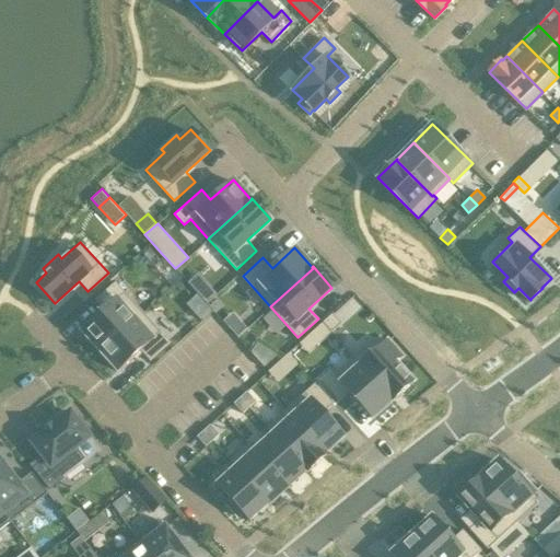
[(104,309),(82,329),(100,348),(100,349),(142,311),(115,280),(95,299),(104,309)]
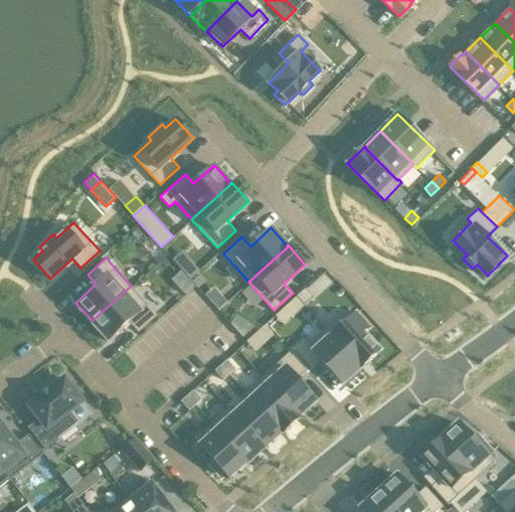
[(92,320),(91,321),(101,332),(101,331),(109,340),(129,321),(138,330),(156,314),(131,286),(92,321),(92,320)]
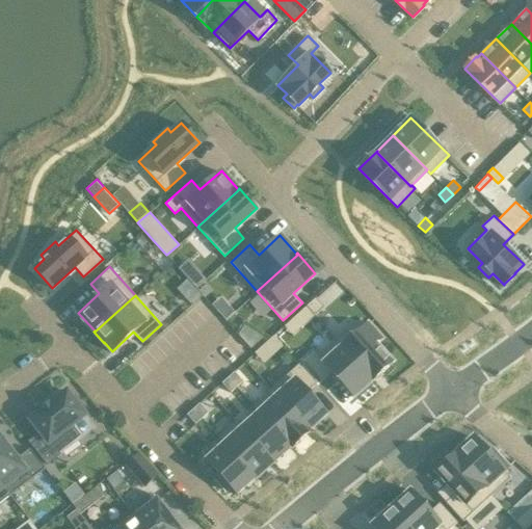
[(316,296),(307,305),(315,314),(324,306),(316,296)]
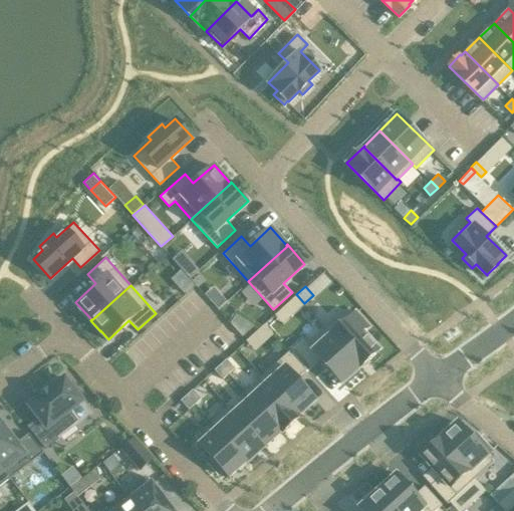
[(343,309),(324,326),(360,365),(359,365),(360,366),(379,349),(362,330),(368,325),(355,311),(349,316),(343,309)]
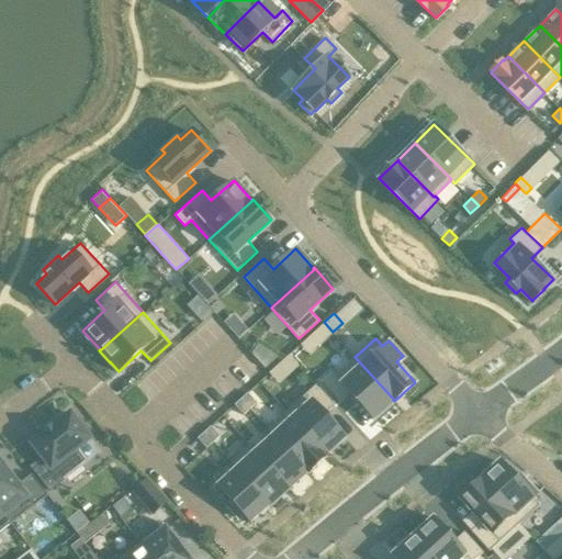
[(271,367),(278,378),(301,364),(294,353),(271,367)]
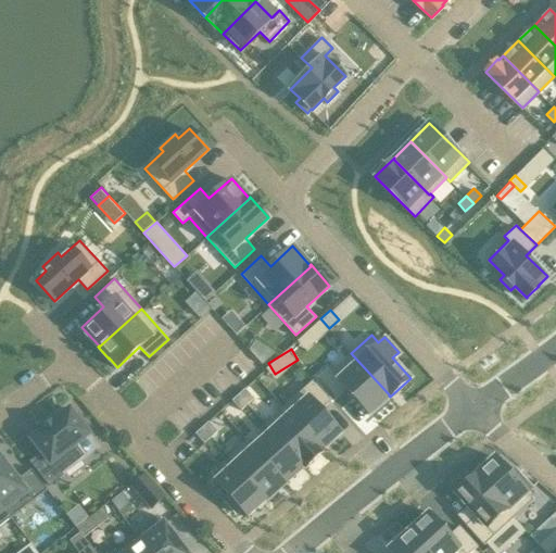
[(328,367),(317,376),(336,397),(346,388),(369,414),(389,396),(390,396),(351,353),(331,371),(328,367)]
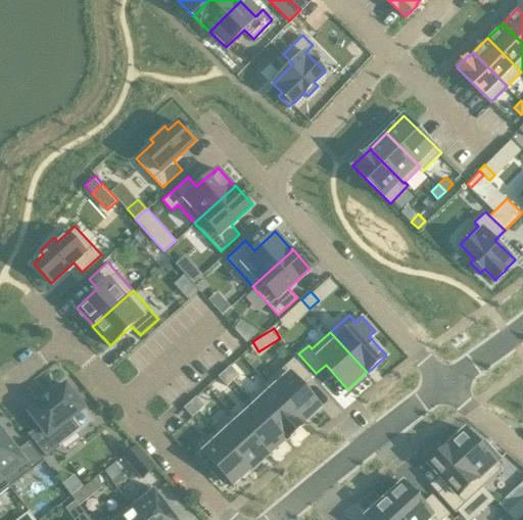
[(294,357),(267,381),(302,421),(303,421),(321,405),(302,384),(312,376),(294,357)]
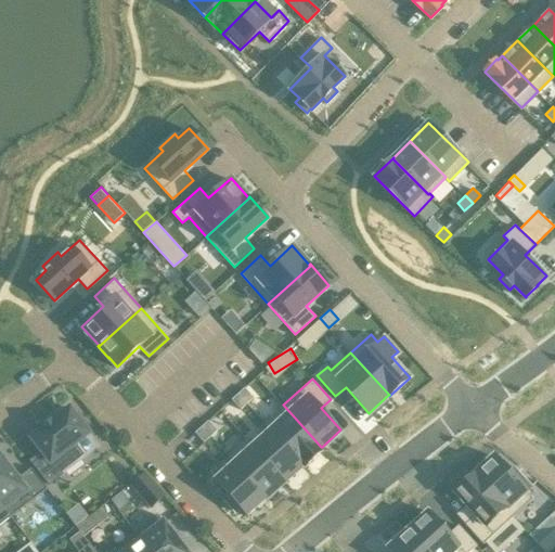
[(245,386),(239,392),(247,402),(254,396),(245,386)]
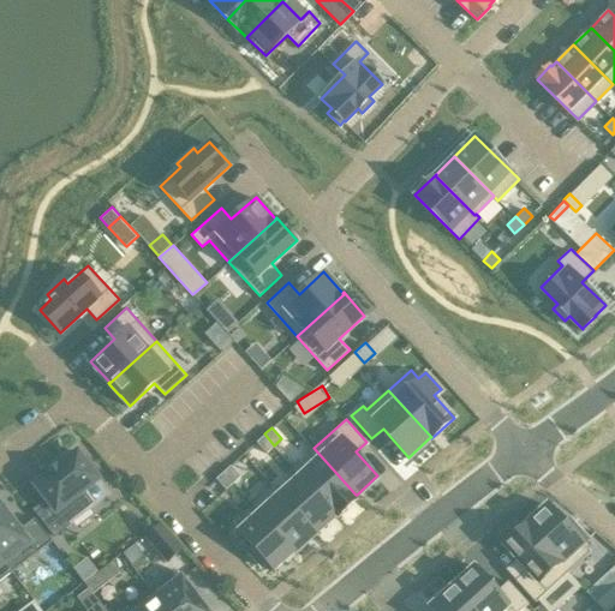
[(264,433),(257,441),(267,451),(274,445),(264,433)]
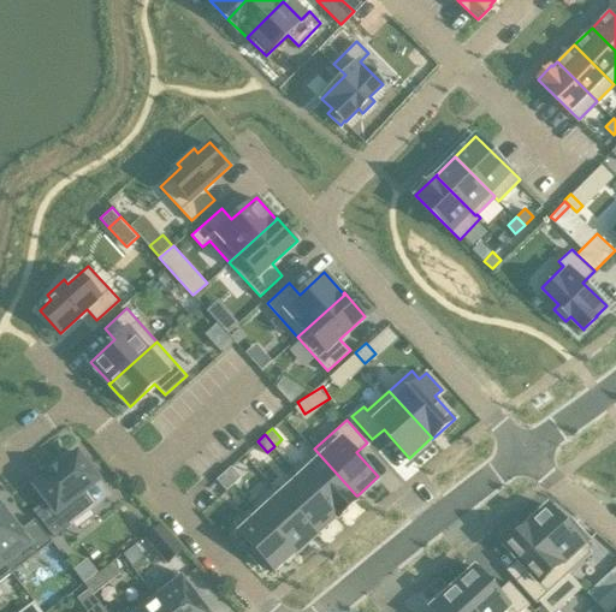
[(314,449),(292,468),(301,476),(336,515),(338,517),(360,497),(357,495),(356,495),(314,449)]
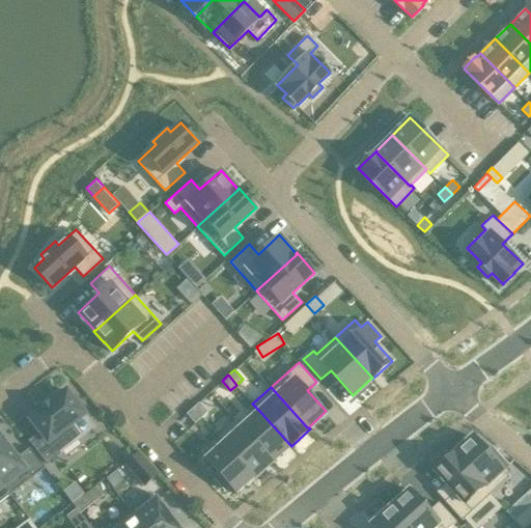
[(30,440),(47,462),(59,452),(57,449),(79,434),(71,423),(85,413),(81,408),(84,406),(74,392),(71,395),(66,390),(52,401),(52,400),(39,411),(31,418),(40,431),(30,440)]
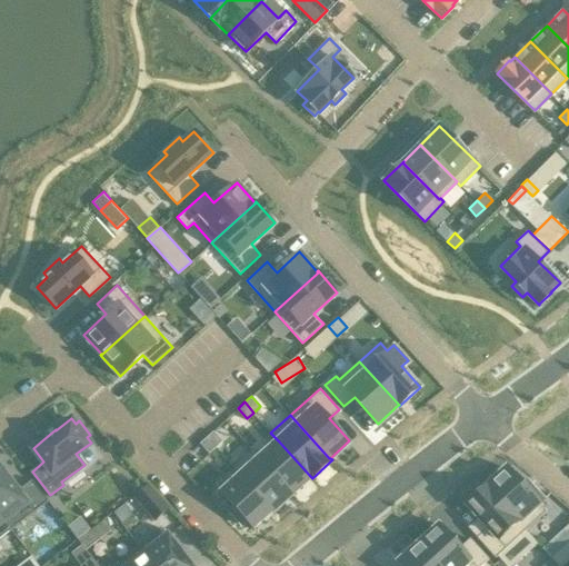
[(213,430),(207,436),(216,446),(222,440),(213,430)]
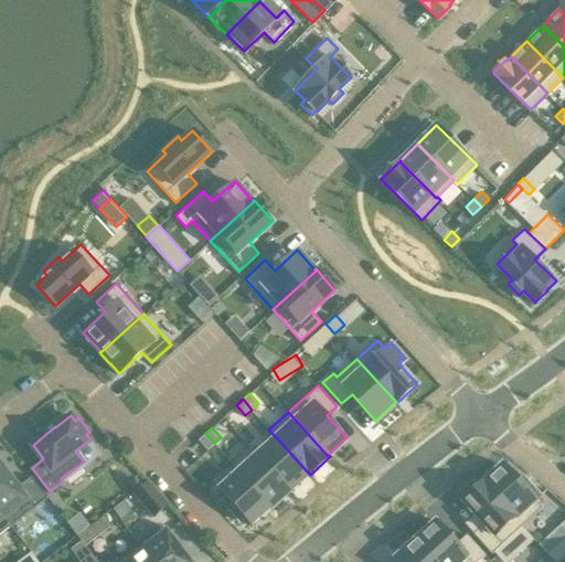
[(205,433),(199,438),(208,448),(214,443),(205,433)]
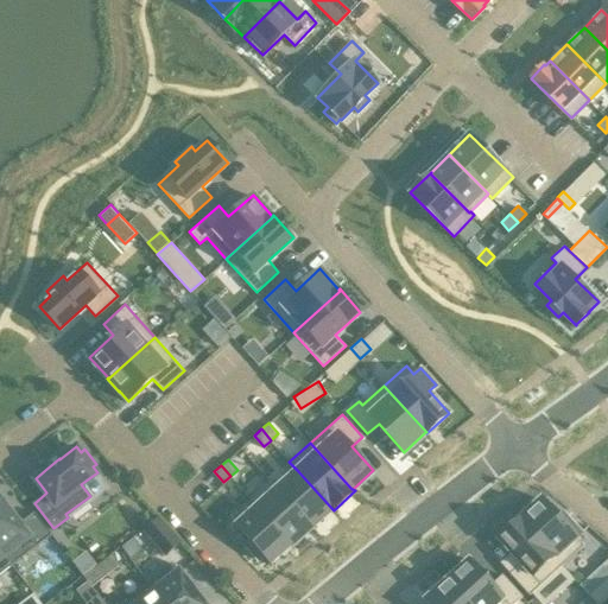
[(278,487),(278,488),(312,526),(331,508),(297,470),(278,487)]
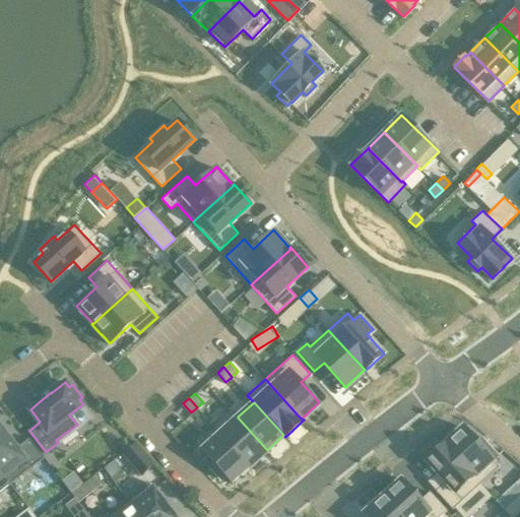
[(232,409),(212,427),(219,434),(220,433),(250,465),(267,450),(238,417),(238,416),(232,409)]
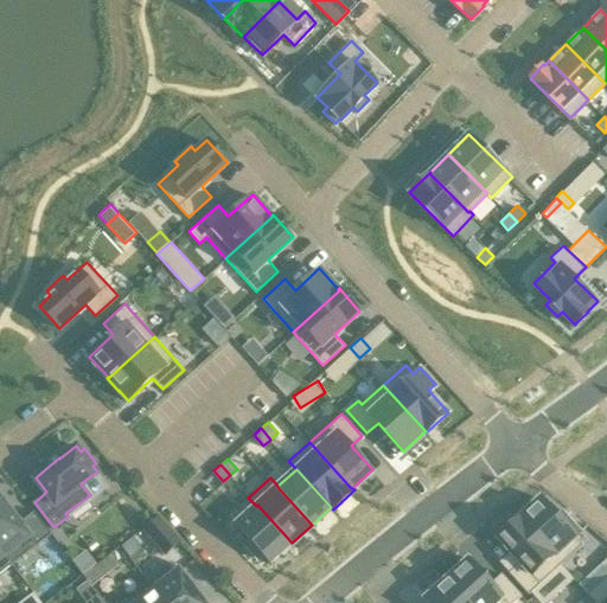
[(0,549),(11,563),(51,532),(34,510),(19,521),(0,496),(0,549)]
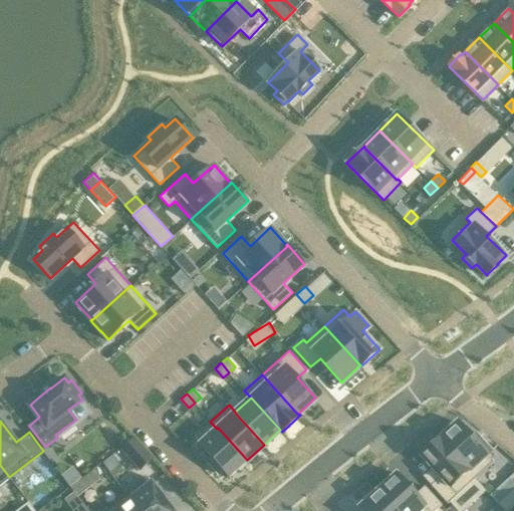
[(441,438),(440,438),(475,477),(494,461),(487,453),(491,450),(482,440),(478,443),(459,422),(441,438)]
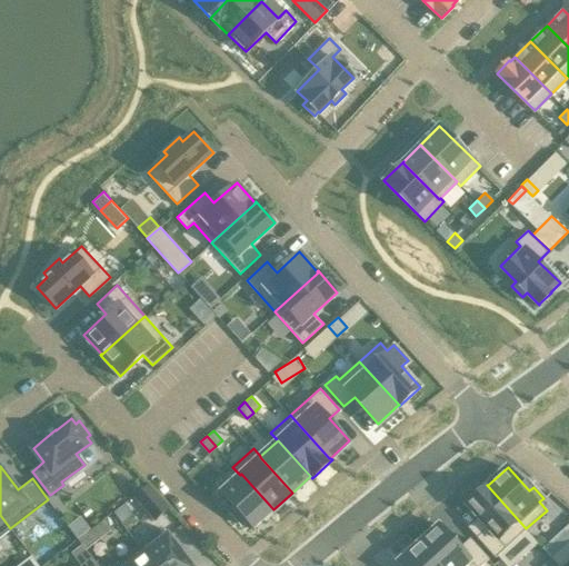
[(240,475),(221,492),(233,505),(229,508),(243,524),(248,520),(253,527),(273,509),(241,474),(240,475)]
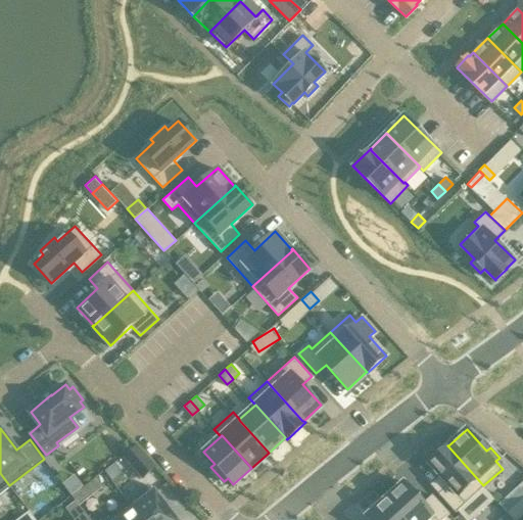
[(446,445),(428,462),(447,483),(438,492),(456,511),(483,485),(447,445),(448,445),(447,444),(446,445)]
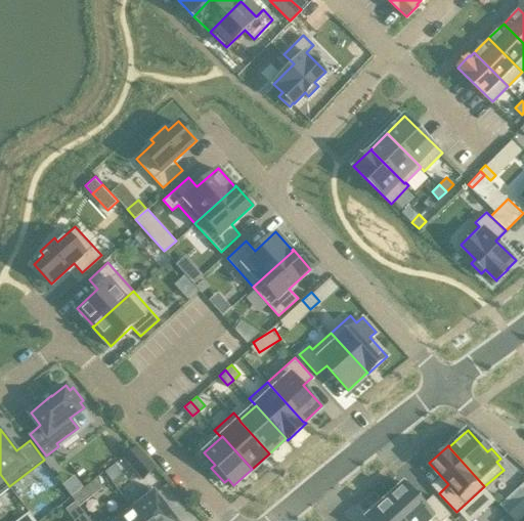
[(143,477),(155,467),(136,446),(125,457),(143,477)]
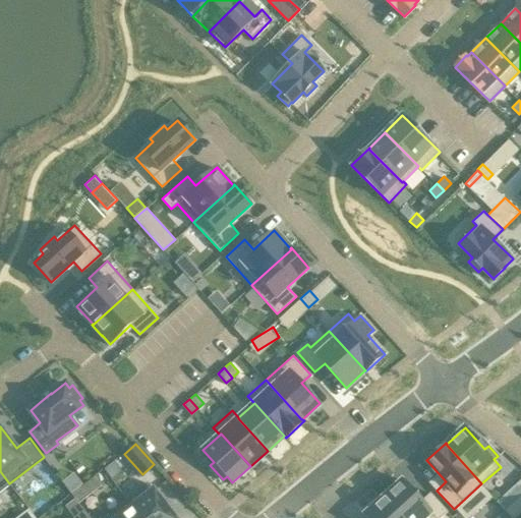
[(0,491),(9,483),(0,471),(0,491)]
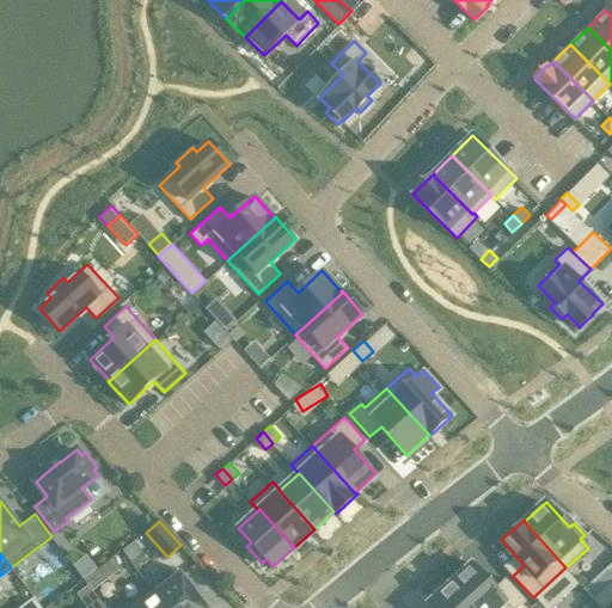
[(87,554),(74,564),(84,577),(97,566),(87,554)]
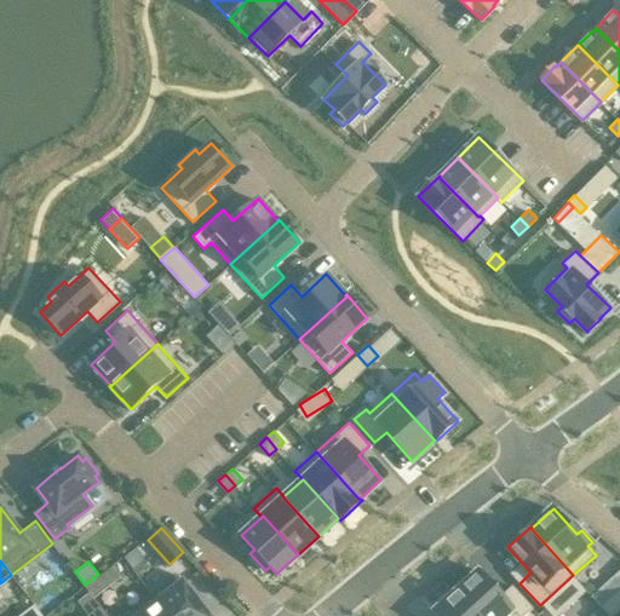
[(457,589),(457,591),(478,615),(522,615),(533,608),(512,585),(501,594),(478,570),(457,589)]
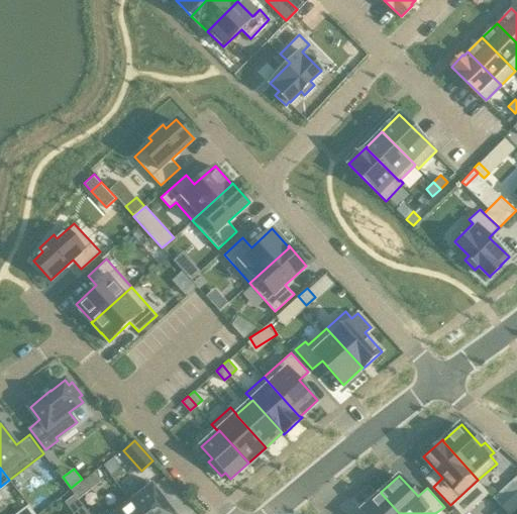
[(125,494),(128,497),(129,497),(142,513),(174,513),(146,478),(126,493),(125,494)]
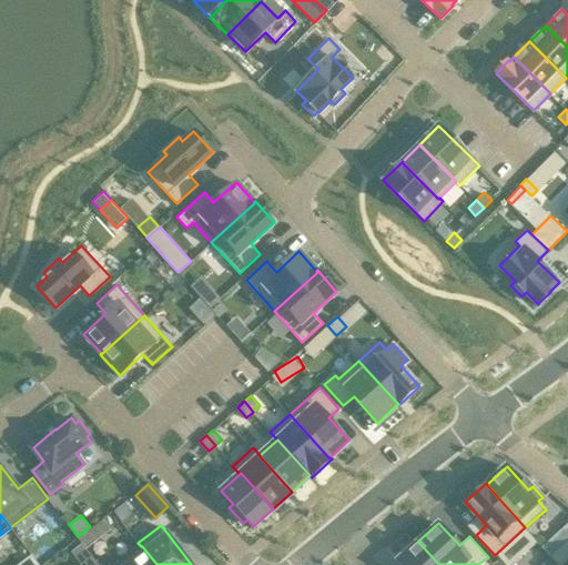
[(88,528),(78,537),(82,543),(85,547),(97,540),(89,530),(88,528)]
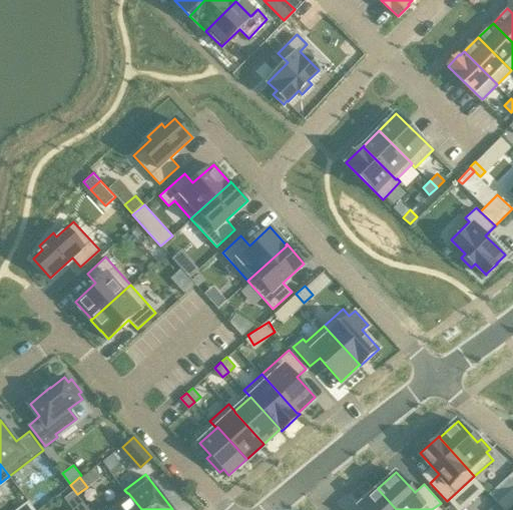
[(512,486),(497,501),(504,509),(506,509),(512,503),(512,486)]
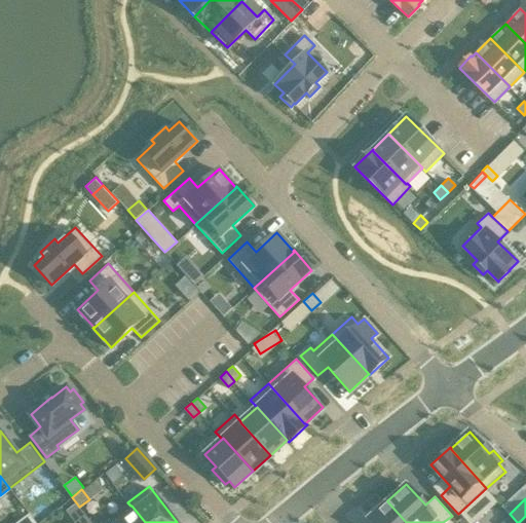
[(377,511),(368,518),(372,522),(406,522),(387,501),(387,500),(387,499),(386,500),(376,510),(377,511)]
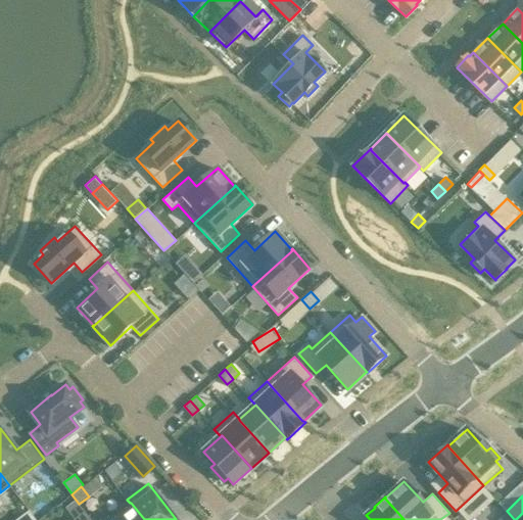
[(76,500),(65,507),(75,519),(85,511),(79,504),(76,500)]
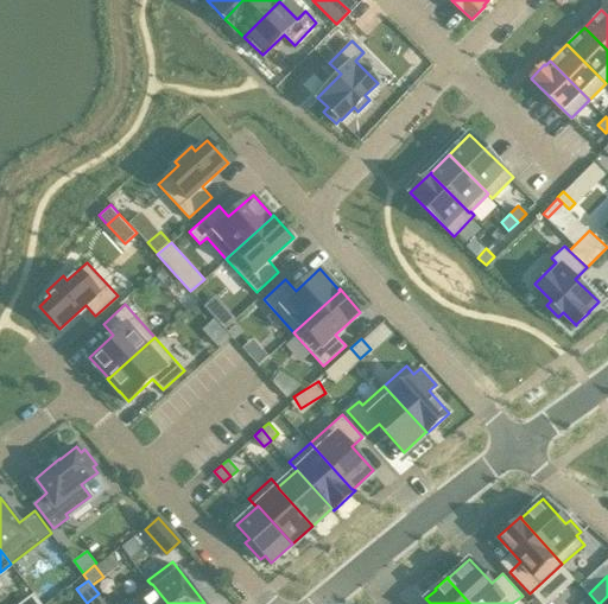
[(168,603),(152,584),(151,584),(130,602),(126,597),(115,603),(168,603)]
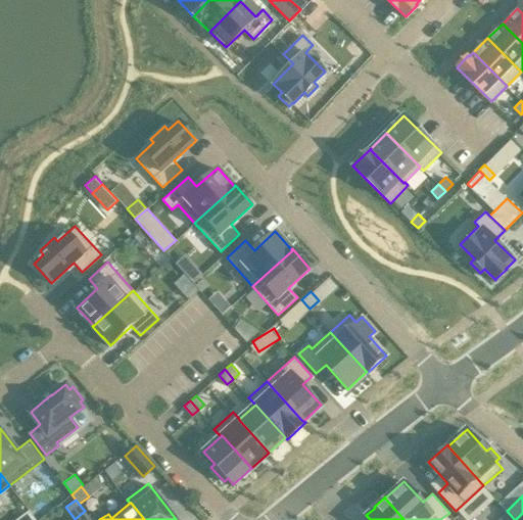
[(36,519),(29,511),(20,517),(22,519),(36,519)]
